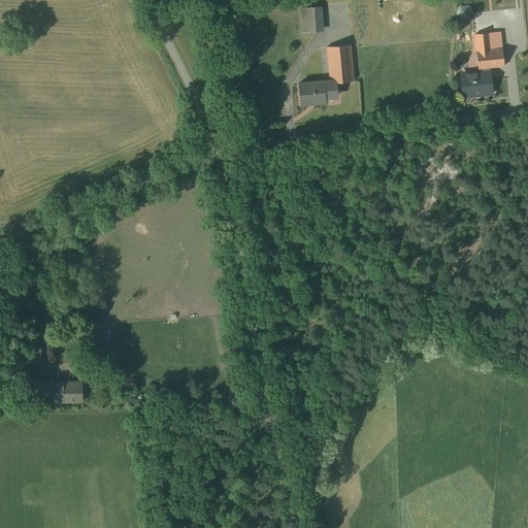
[(314,8),(301,8),(303,33),(316,33),(324,32),(323,7),(314,8)]
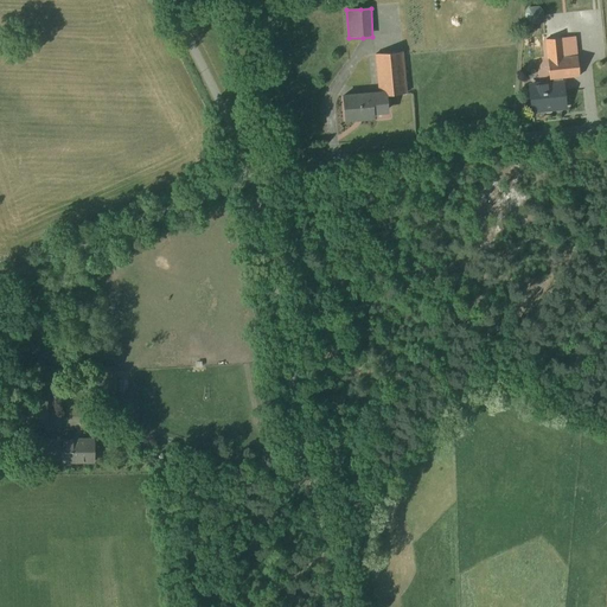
[(553,80),(561,78),(579,76),(574,37),(544,39),(549,80),(553,80)]
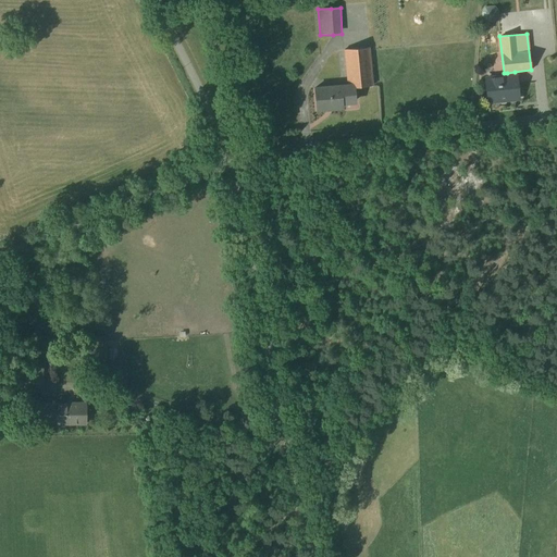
[(347,88),(351,87),(373,85),(370,50),(369,48),(344,50),(347,87),(347,88)]
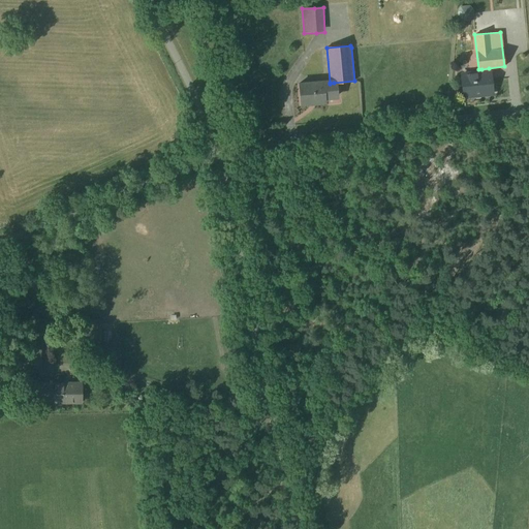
[(492,93),(489,68),(481,69),(481,72),(461,74),(464,97),(492,93)]
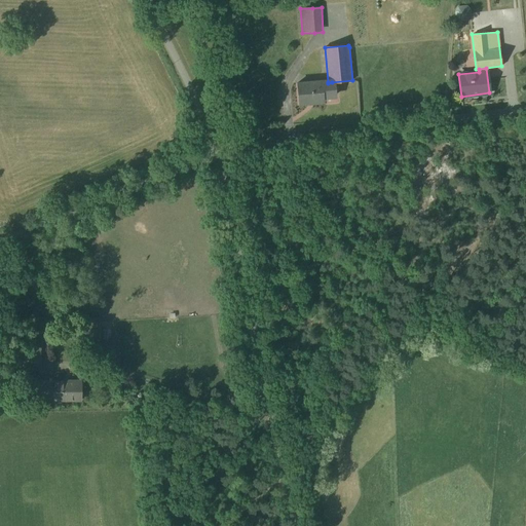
[(333,95),(332,82),(328,83),(328,82),(322,82),(322,81),(297,83),(299,105),(324,102),(323,95),(333,95)]
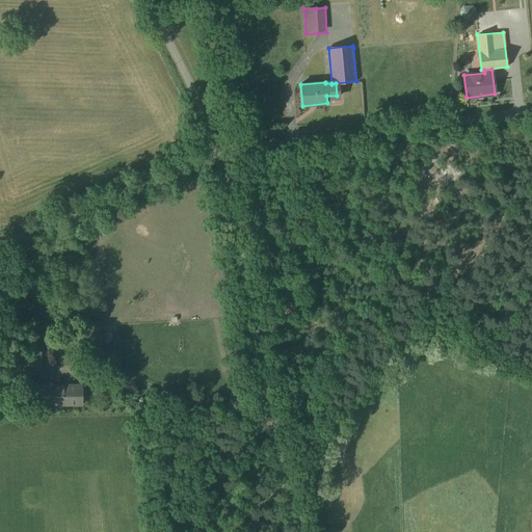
[(85,377),(43,376),(42,407),(84,408),(85,377)]
